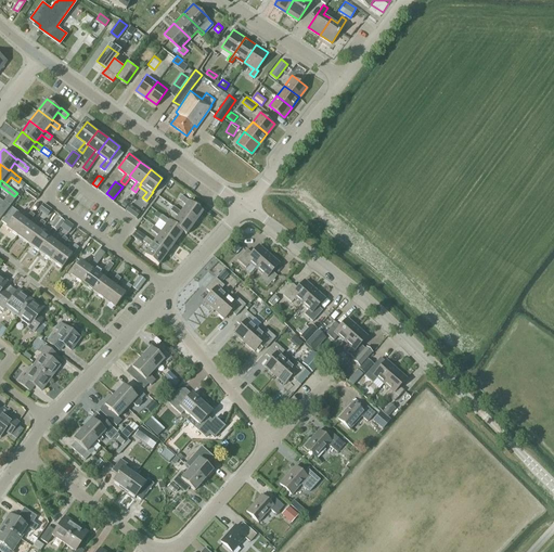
[(168,197),(174,189),(167,184),(162,192),(168,197)]
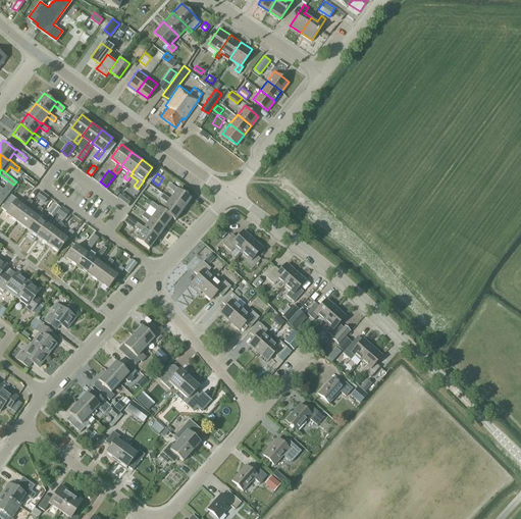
[(191,198),(178,188),(170,182),(168,186),(175,191),(170,198),(169,199),(184,208),(191,198)]
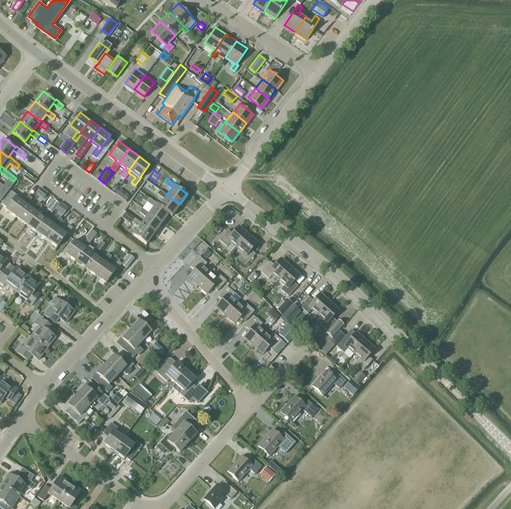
[(0,198),(0,199),(9,188),(0,181),(0,198)]
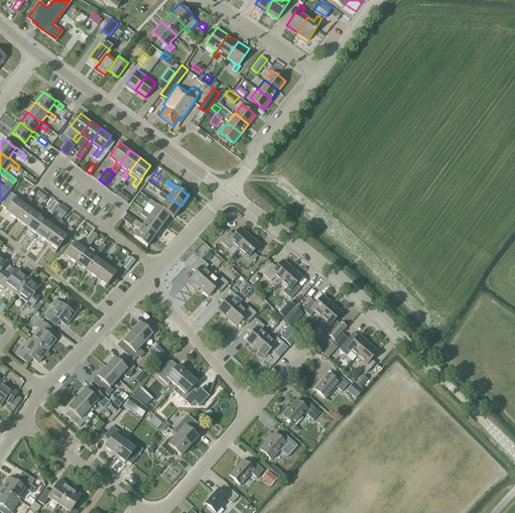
[(41,187),(36,193),(44,199),(48,193),(41,187)]
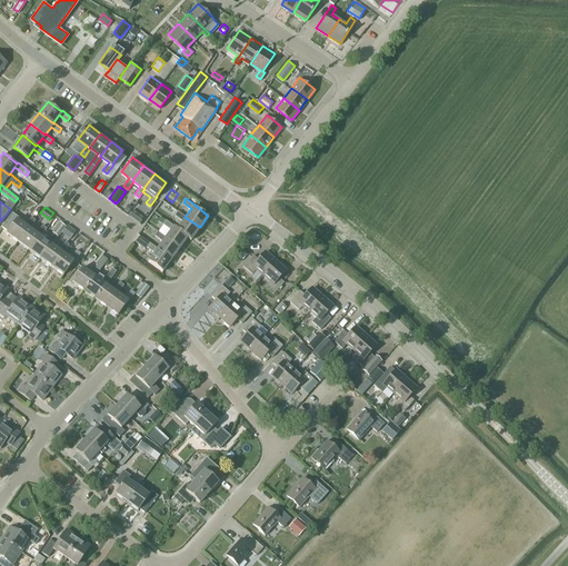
[(129,214),(140,221),(145,216),(133,208),(129,214)]
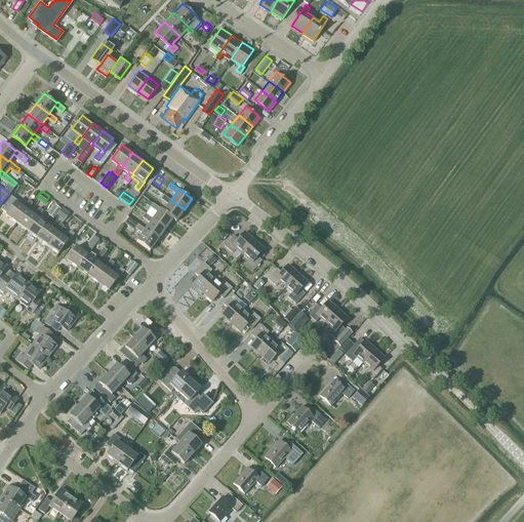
[(171,199),(164,193),(161,197),(168,202),(163,209),(163,210),(173,217),(176,219),(185,209),(170,200),(171,199)]
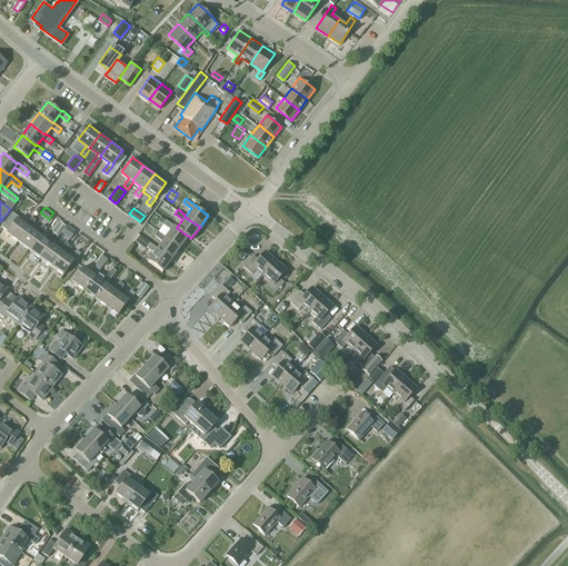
[(31,215),(26,222),(17,217),(19,215),(12,210),(1,225),(8,229),(7,231),(18,239),(29,225),(30,226),(36,218),(31,215)]
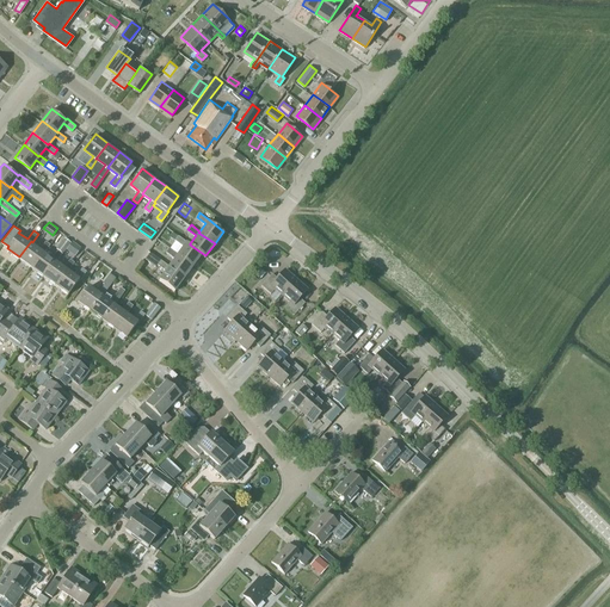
[(178,234),(176,239),(184,245),(178,253),(177,254),(192,265),(202,253),(190,245),(190,243),(186,241),(188,241),(178,234)]
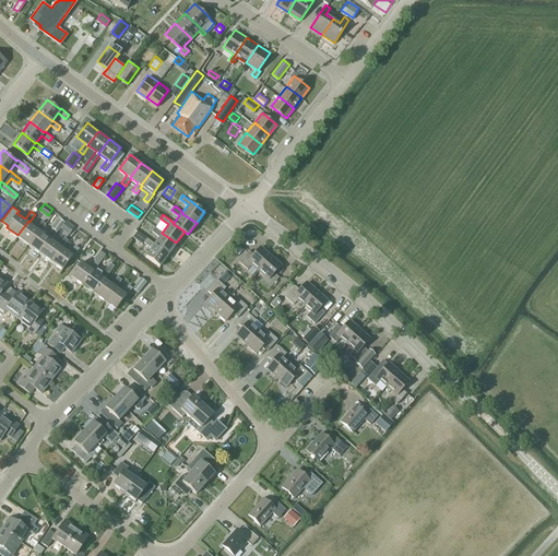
[(64,221),(59,216),(52,226),(58,231),(64,221)]
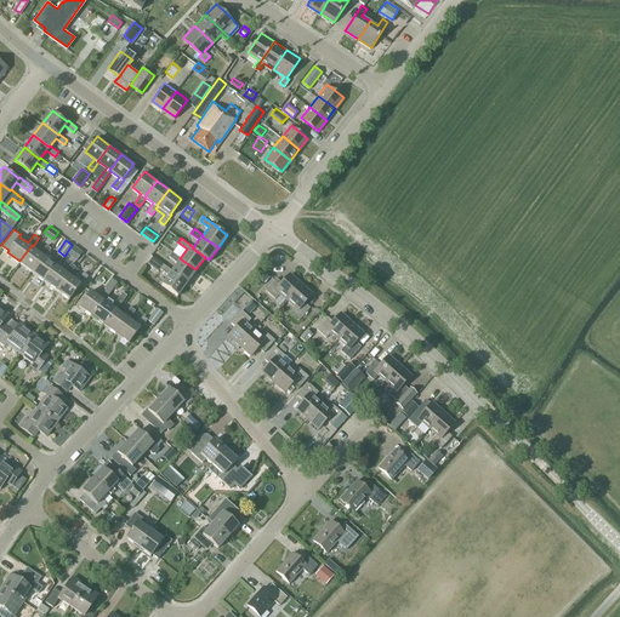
[(20,261),(32,270),(44,255),(45,256),(51,246),(47,244),(40,252),(33,246),(32,245),(20,261)]
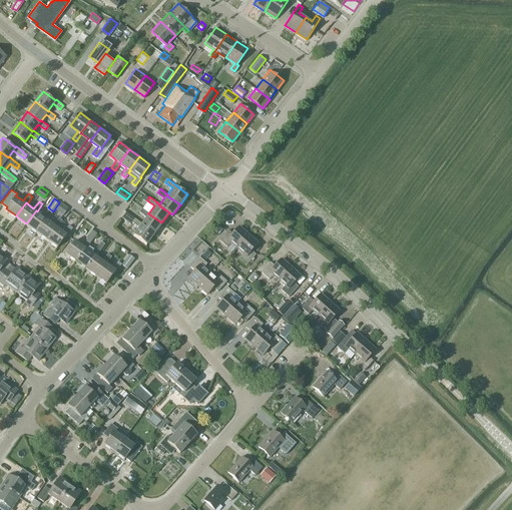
[(68,206),(61,201),(56,207),(63,213),(68,206)]
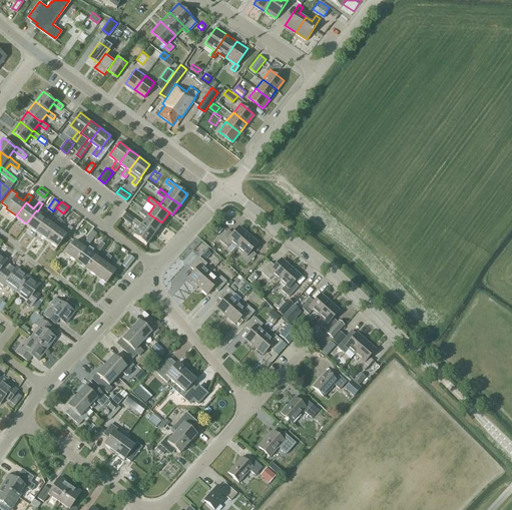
[(149,212),(142,206),(139,210),(146,215),(142,222),(141,223),(154,232),(161,222),(148,213),(149,212)]
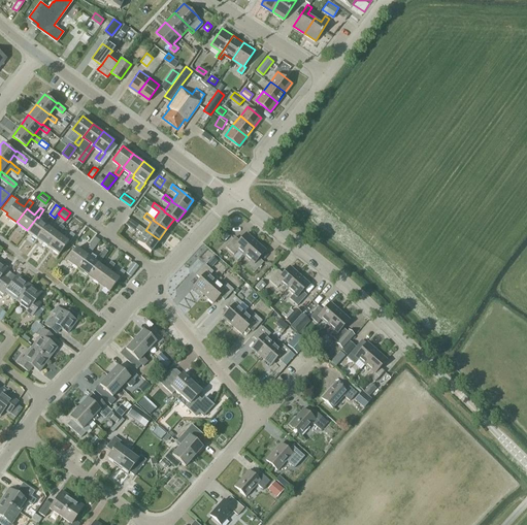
[(27,230),(38,237),(47,224),(48,225),(54,218),(51,215),(44,222),(38,218),(37,217),(27,230)]
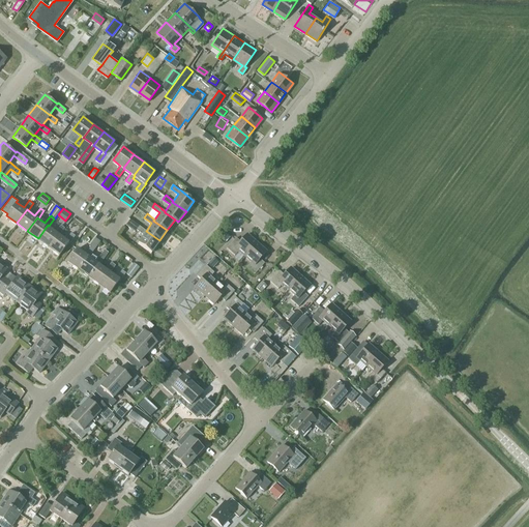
[(151,252),(159,240),(146,231),(147,230),(130,217),(126,224),(135,230),(137,228),(144,234),(138,241),(151,252)]
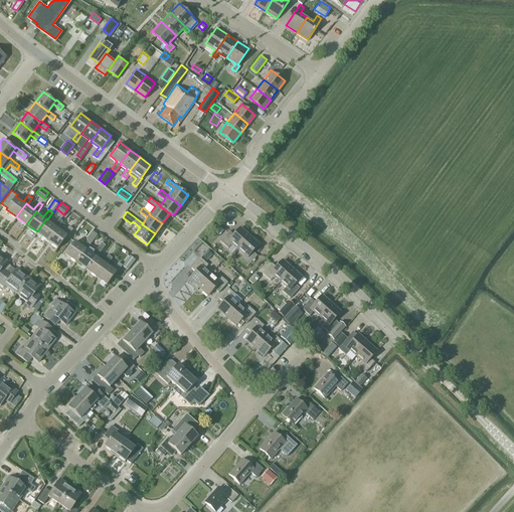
[(47,219),(46,218),(37,231),(47,239),(56,226),(57,227),(63,219),(59,217),(54,224),(47,219)]
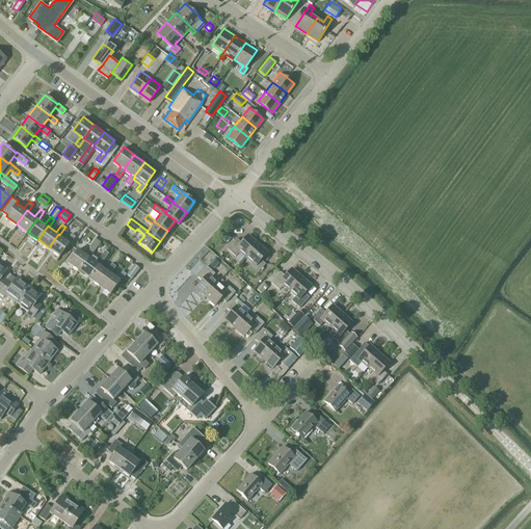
[(59,235),(58,234),(49,247),(59,255),(69,242),(70,242),(76,235),(72,232),(67,239),(59,235)]
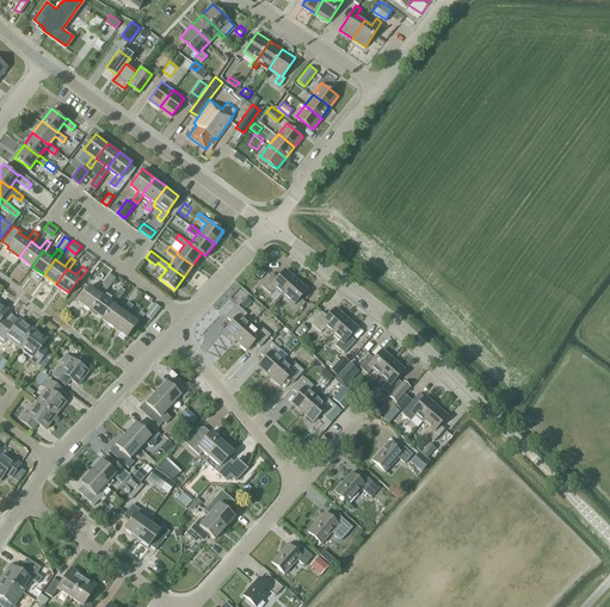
[(283,292),(296,278),(285,268),(278,277),(272,272),(262,284),(270,291),(276,285),(283,292)]
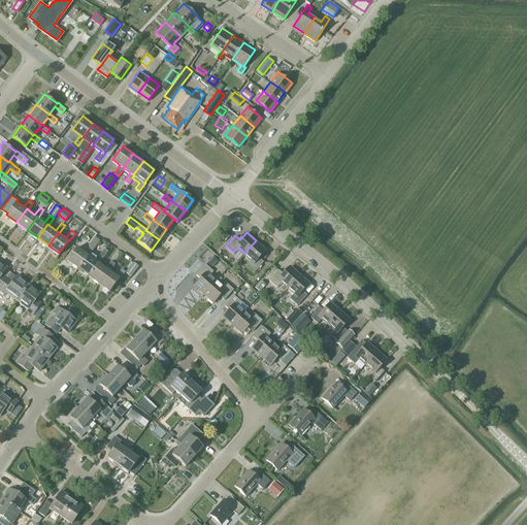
[(100,238),(95,235),(89,243),(90,243),(85,252),(77,245),(67,259),(77,267),(88,254),(89,254),(100,238)]
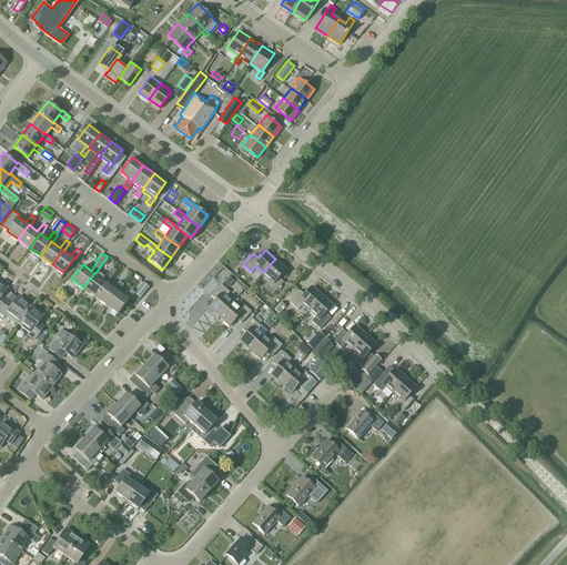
[(275,259),(263,272),(270,278),(264,284),(272,291),(283,280),(279,275),(285,268),(275,259)]
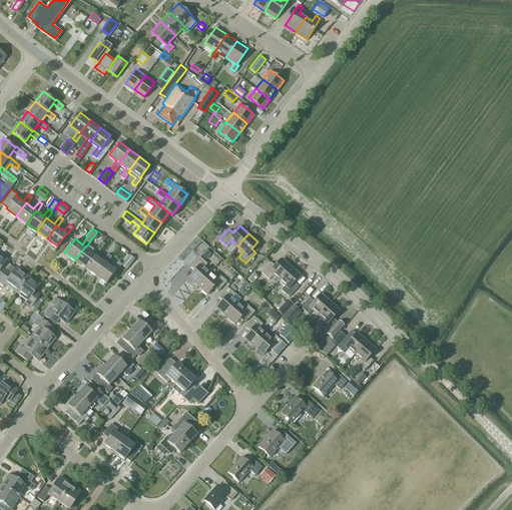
[(85,246),(75,260),(85,267),(95,253),(96,255),(105,242),(101,239),(92,251),(86,246),(85,246)]
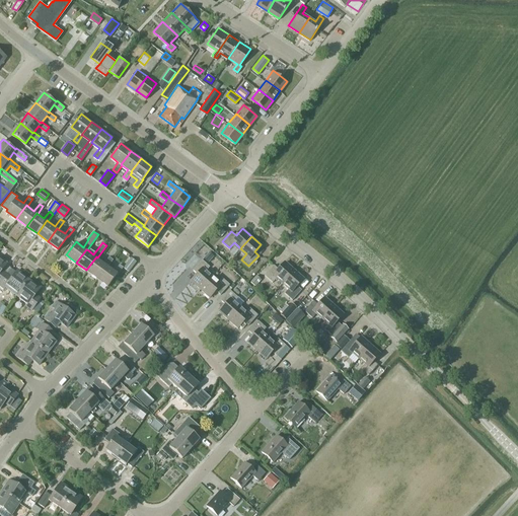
[(209,261),(215,254),(210,249),(204,256),(209,261)]
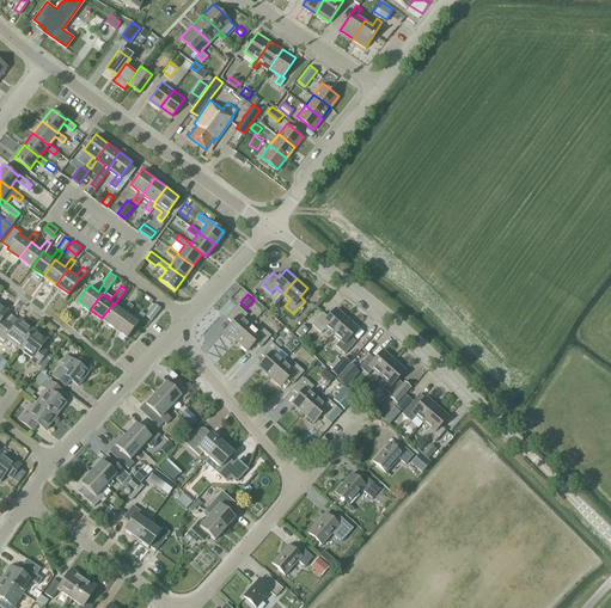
[(344,299),(338,306),(349,314),(355,307),(344,299)]
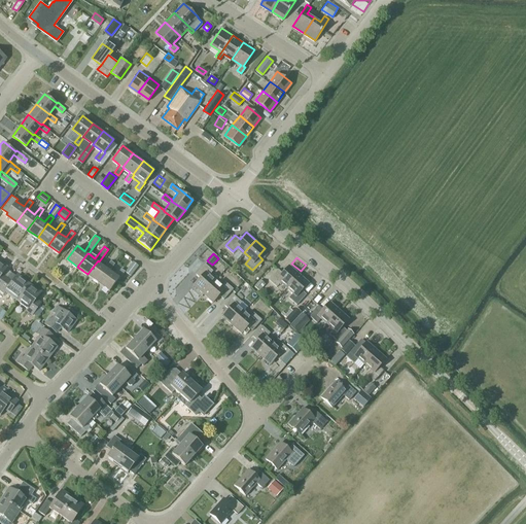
[(99,262),(98,260),(88,274),(99,282),(108,269),(109,269),(114,262),(111,258),(105,267),(99,262)]
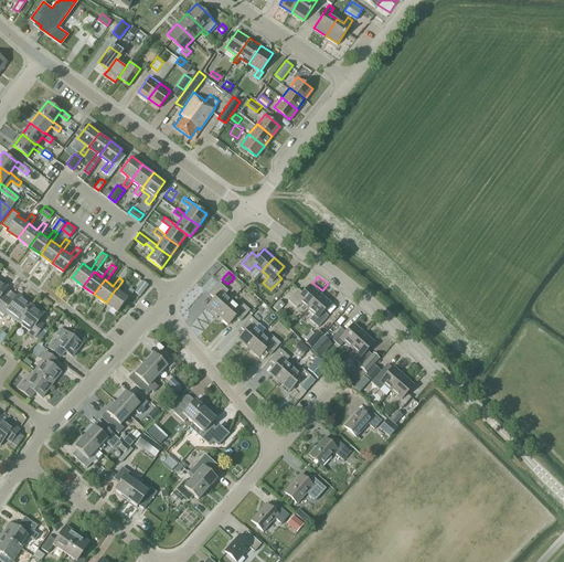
[(141,294),(149,284),(142,278),(135,289),(141,294)]
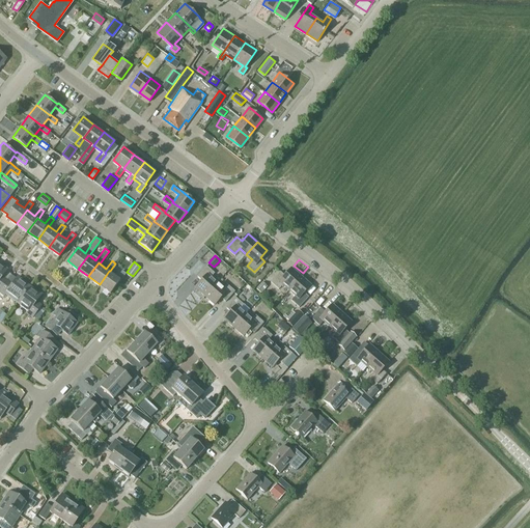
[(205,295),(217,281),(211,276),(215,271),(206,264),(197,275),(202,279),(196,285),(205,295)]
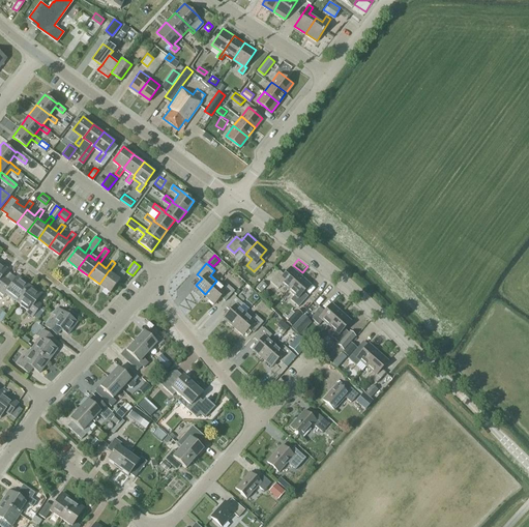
[(289,287),(300,274),(291,266),(285,273),(281,269),(271,279),(280,287),(283,282),(289,287)]
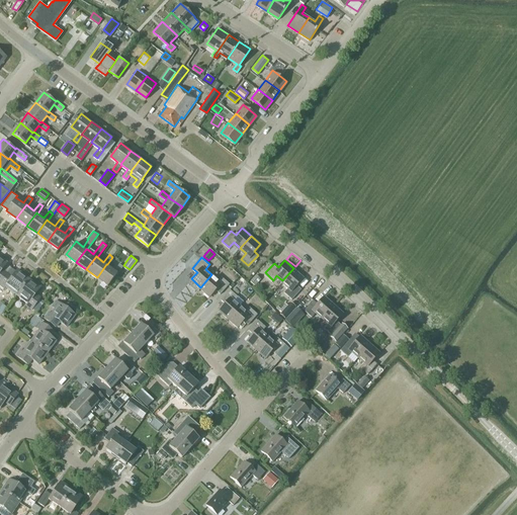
[(107,284),(116,272),(117,272),(123,265),(119,262),(114,269),(107,264),(106,264),(97,277),(107,284)]
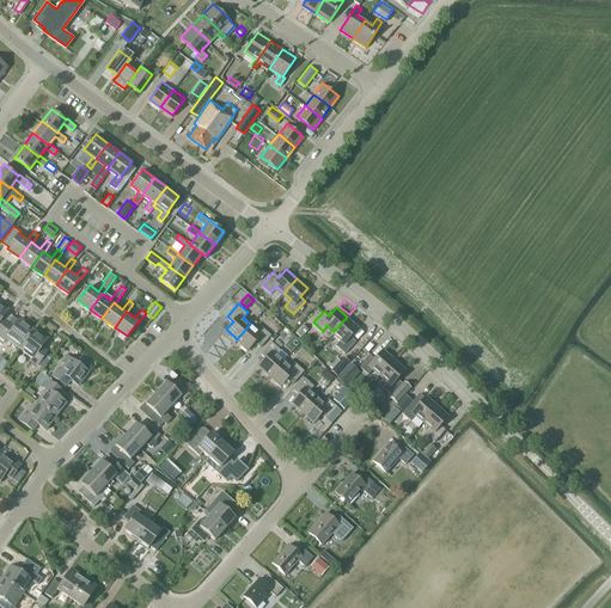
[(13,314),(10,320),(8,320),(0,331),(0,333),(5,338),(6,337),(16,344),(13,348),(17,350),(19,347),(34,327),(20,317),(19,319),(13,314)]
